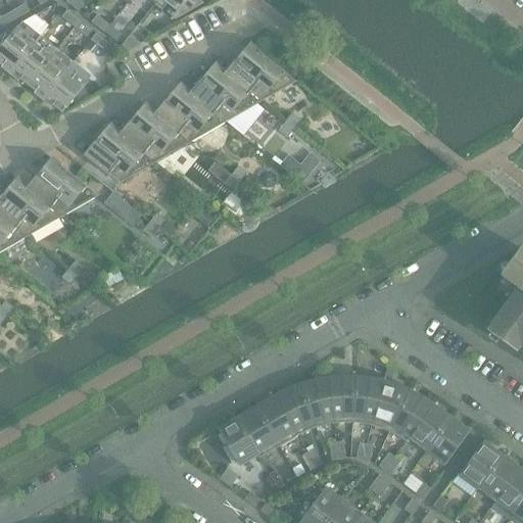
[(79,0),(67,0),(66,2),(79,12),(85,4),(79,0)]
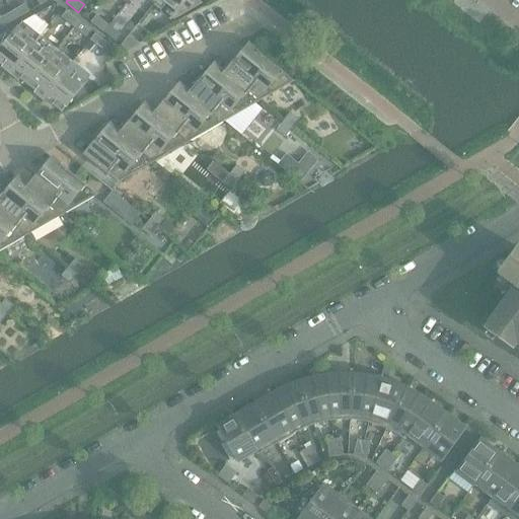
[(157,0),(154,4),(173,20),(202,4),(197,0),(157,0)]
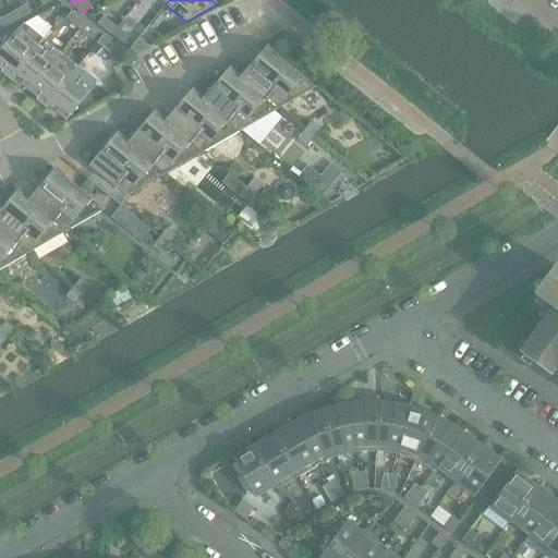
[(49,11),(60,20),(69,8),(63,3),(49,11)]
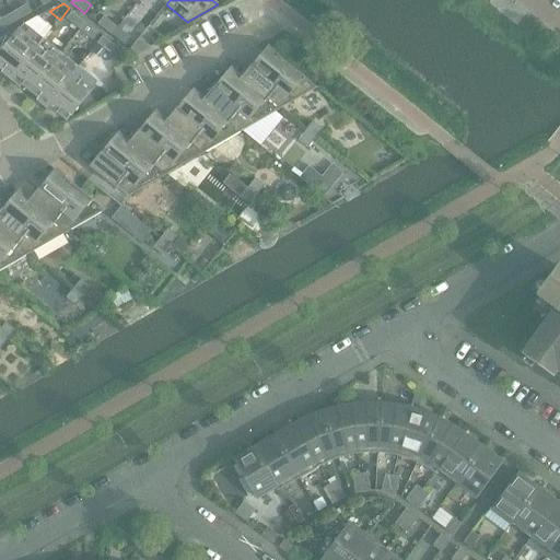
[(27,4),(12,13),(16,21),(32,13),(27,4)]
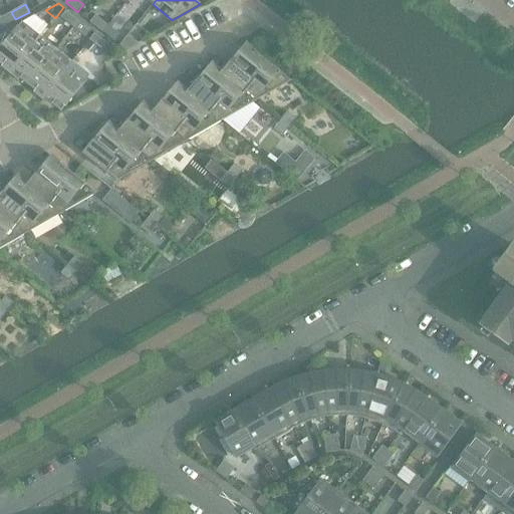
[(61,17),(74,27),(79,20),(67,10),(61,17)]
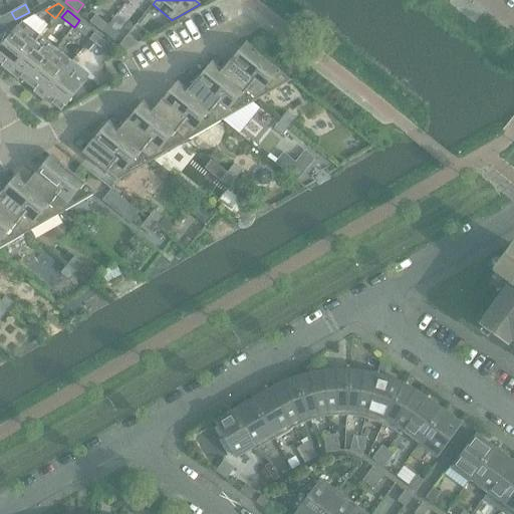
[(0,23),(2,27),(15,19),(11,12),(0,18),(0,23)]
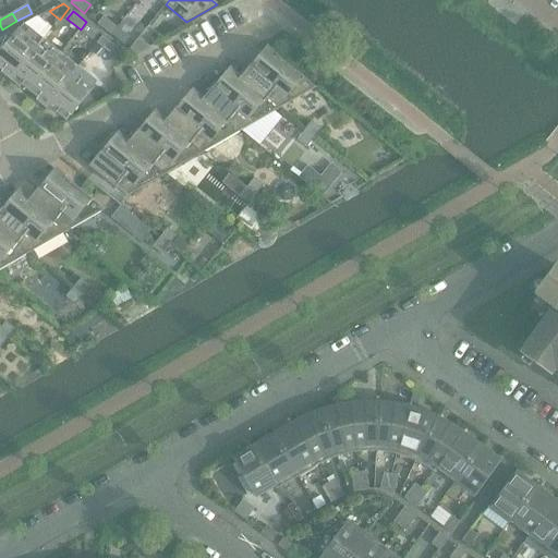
[(99,24),(112,34),(118,26),(105,16),(99,24)]
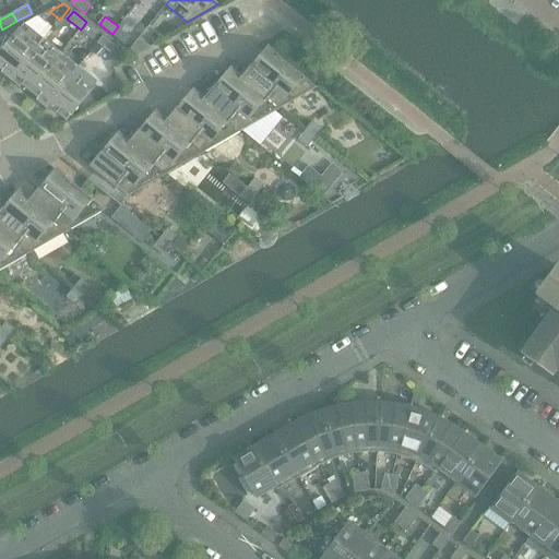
[(99,33),(86,22),(81,30),(94,40),(99,33)]
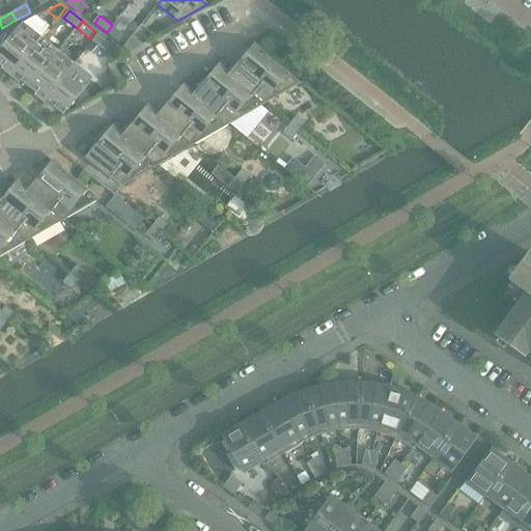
[(0,37),(0,65),(11,75),(35,45),(43,36),(24,22),(10,39),(5,35),(0,37)]
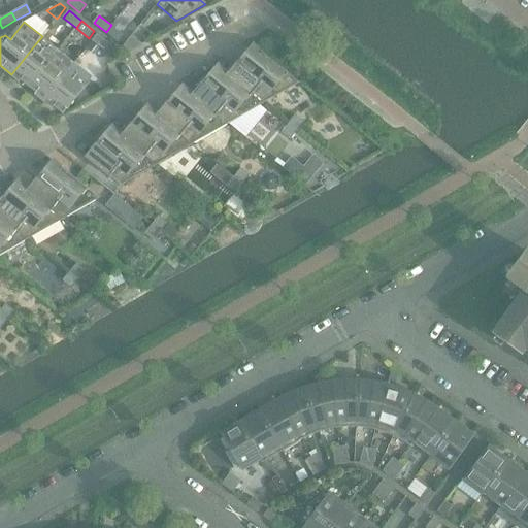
[(125,35),(111,25),(106,32),(119,42),(125,35)]
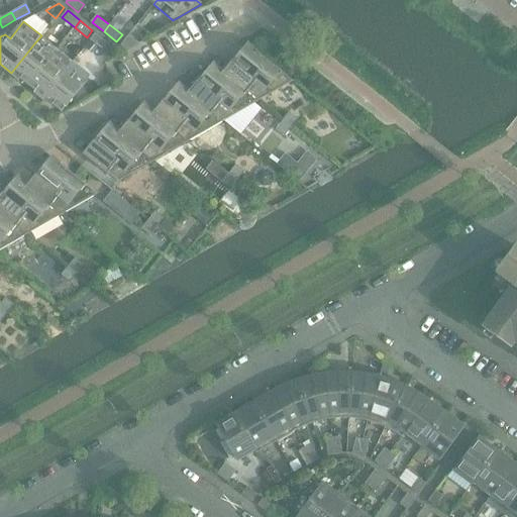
[(108,43),(96,33),(91,40),(103,49),(108,43)]
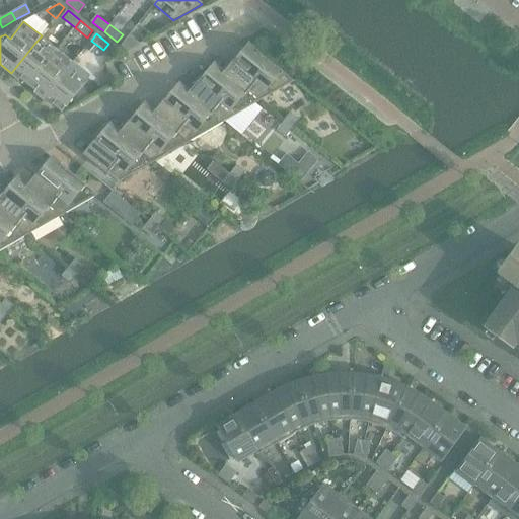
[(11,73),(27,86),(57,49),(42,35),(34,44),(11,73)]
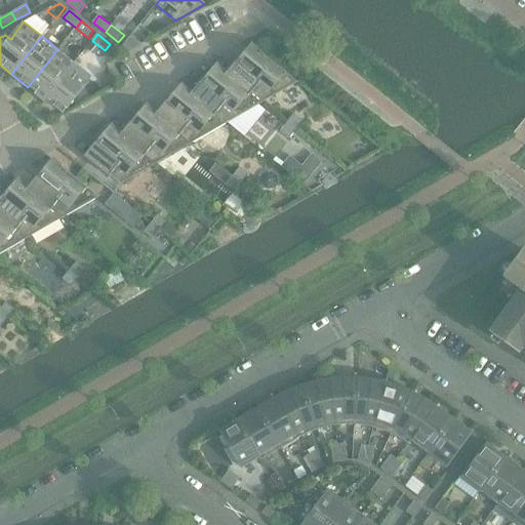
[(130,36),(122,47),(128,52),(142,44),(130,36)]
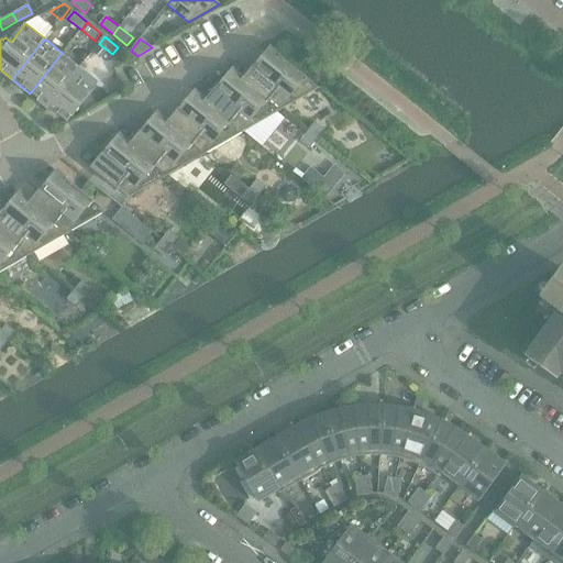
[(98,46),(92,53),(100,59),(106,52),(98,46)]
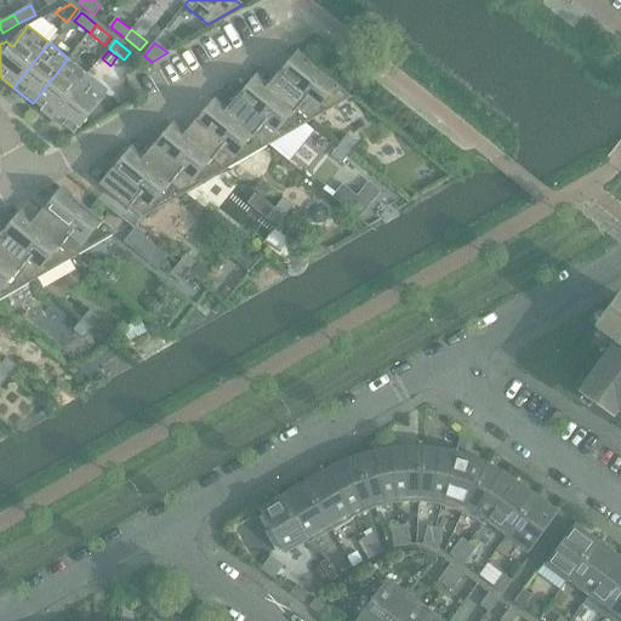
[(281,81),(273,92),(273,93),(309,123),(352,98),(296,55),(278,78),(281,81)]
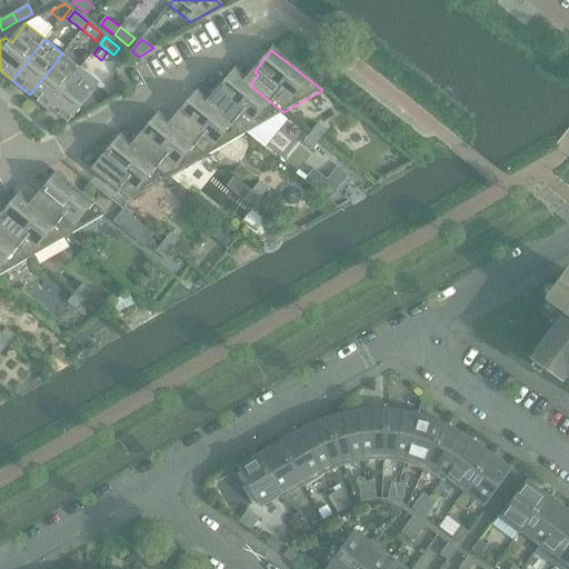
[(30,95),(48,109),(73,76),(80,68),(62,53),(30,95)]
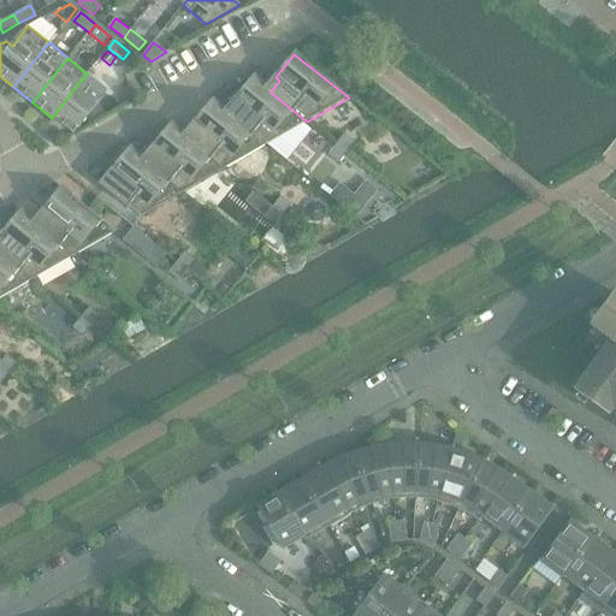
[(238,105),(230,116),(230,117),(266,146),(307,122),(271,93),(271,92),(253,77),(234,101),(238,105)]
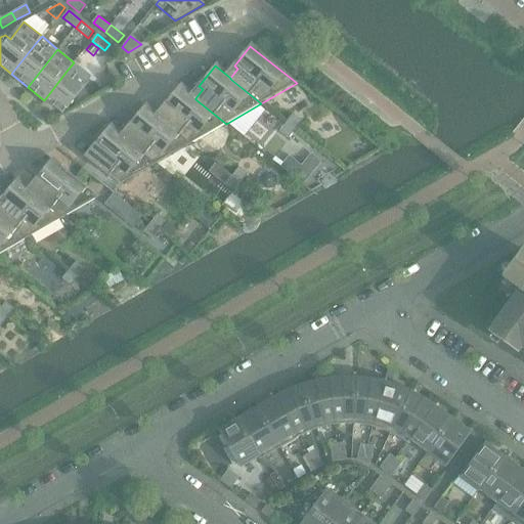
[(86,84),(68,70),(44,100),(61,115),(86,84)]
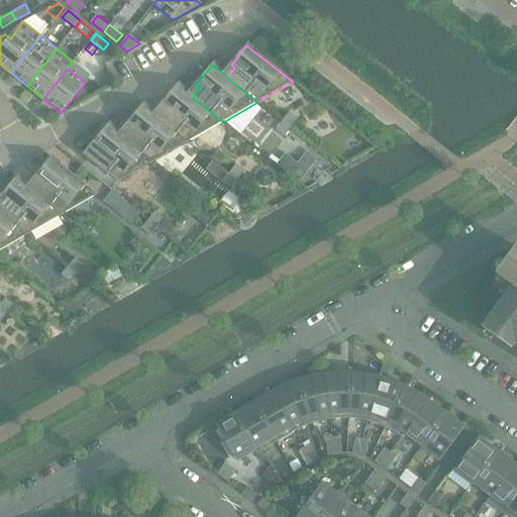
[(166,108),(159,117),(158,117),(189,142),(223,122),(193,98),(193,97),(178,85),(162,105),(166,108)]
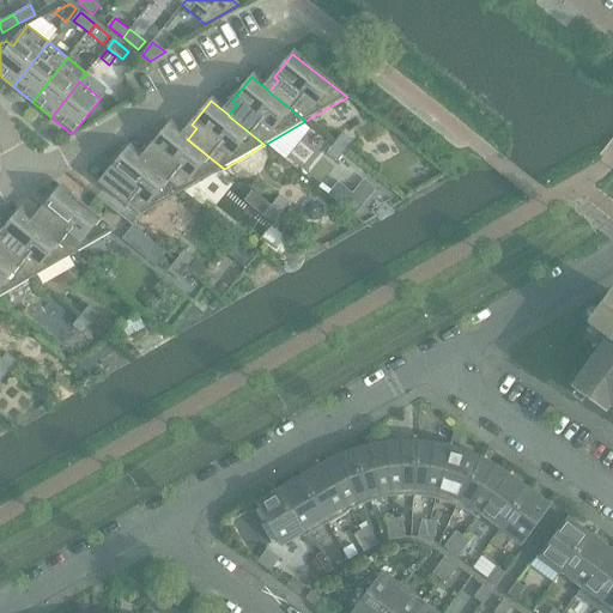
[(156,152),(147,163),(146,163),(182,192),(224,169),(187,139),(188,139),(170,125),(151,149),(156,152)]
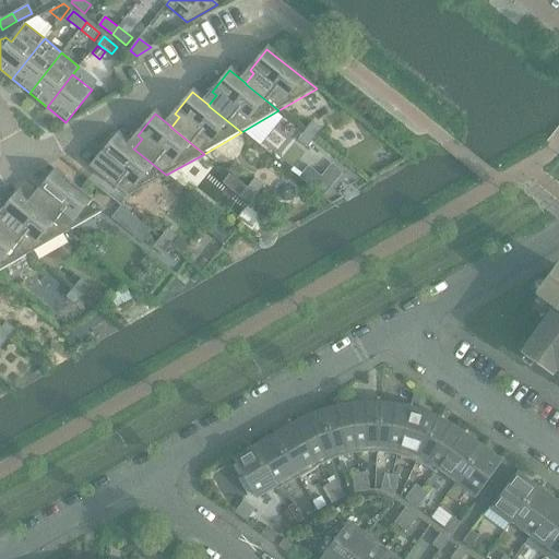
[(312,122),(305,132),(314,140),(322,130),(312,122)]
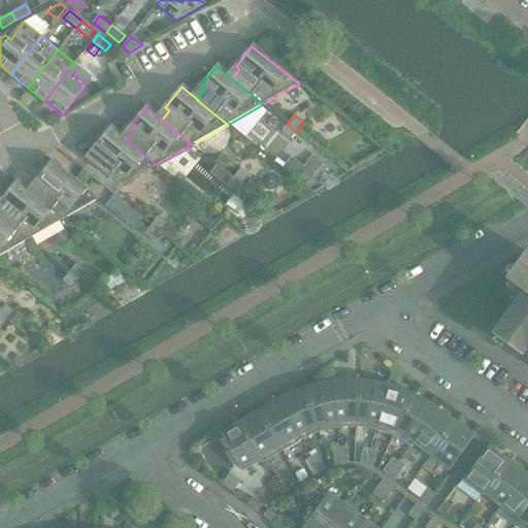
[(290,140),(297,132),(288,125),(282,133),(290,140)]
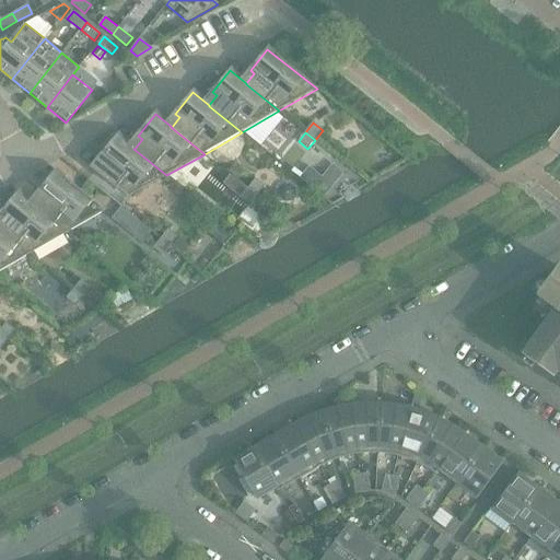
[(128,198),(166,175),(133,149),(135,149),(118,136),(101,156),(105,160),(95,172),(128,198)]
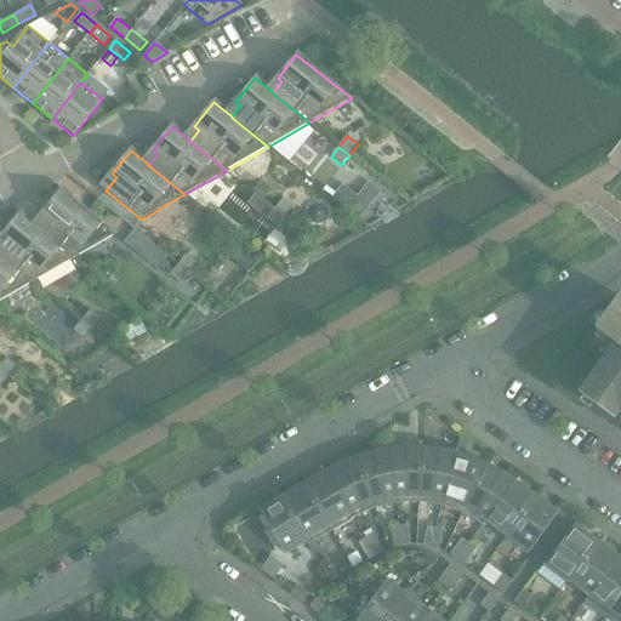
[(47,217),(39,228),(38,229),(74,258),(117,234),(62,189),(43,214),(47,217)]
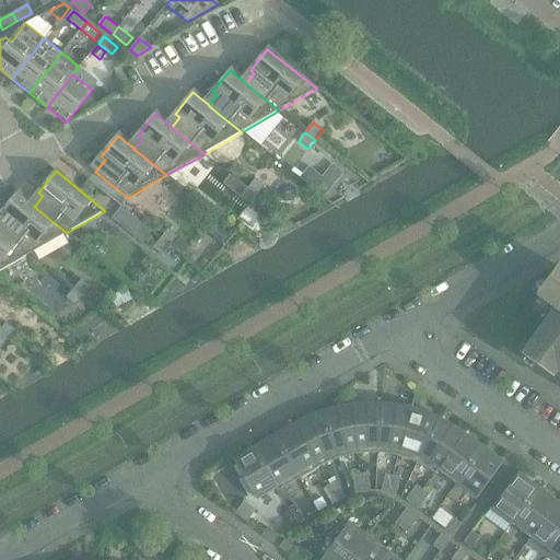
[(255,181),(247,189),(257,196),(265,187),(255,181)]
